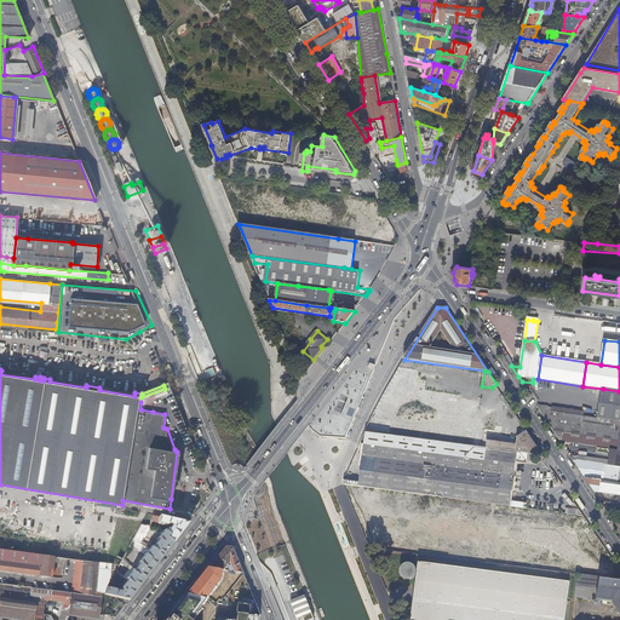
[(547,407),(538,406),(561,442),(598,447),(619,451),(619,391),(603,389),(598,419),(580,417),(581,412),(574,411),(574,409),(572,409),(555,407),(552,408),(552,409),(547,407)]
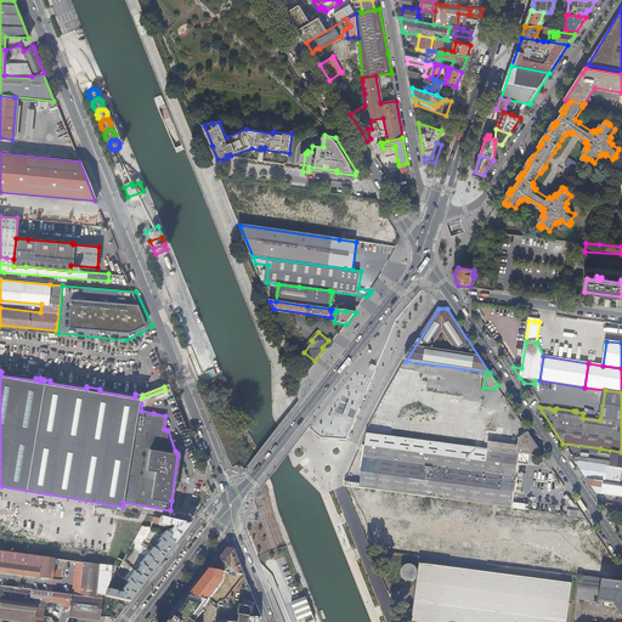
[(488,435),(488,448),(520,453),(530,454),(546,457),(529,433),(519,439),(488,435)]
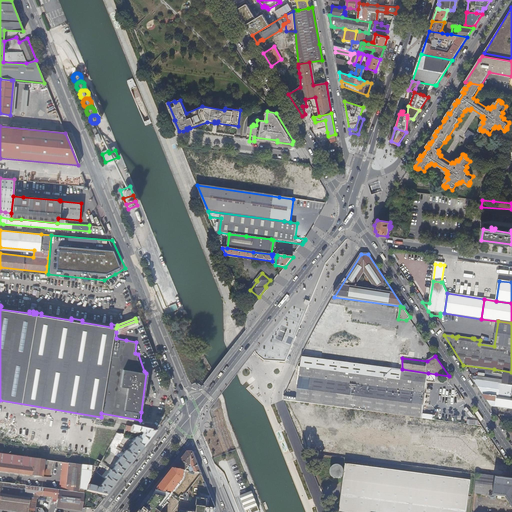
[(303,357),(299,381),(424,398),(426,381),(432,382),(432,381),(435,381),(436,374),(428,373),(427,374),(303,357)]
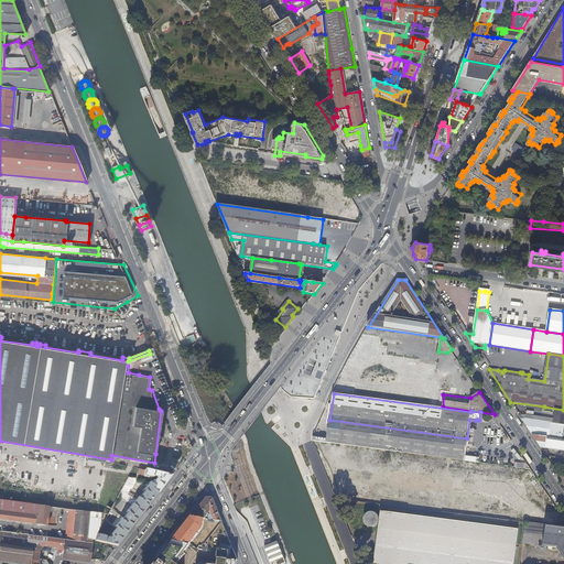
[(525,415),(519,414),(522,419),(550,422),(563,424),(563,410),(544,407),(543,412),(555,413),(554,419),(525,415)]
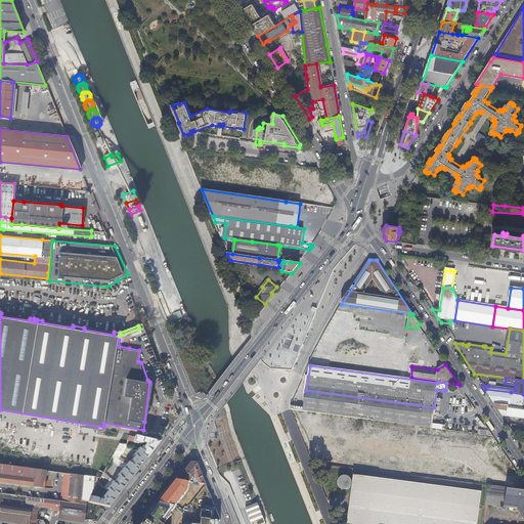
[(306,390),(304,411),(355,418),(375,421),(426,428),(431,428),(434,407),(306,390)]
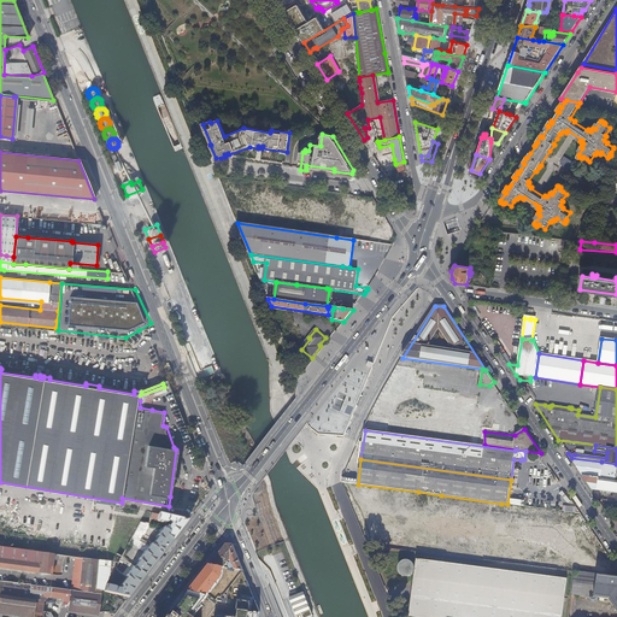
[(616,464),(601,462),(599,479),(616,480),(616,464)]
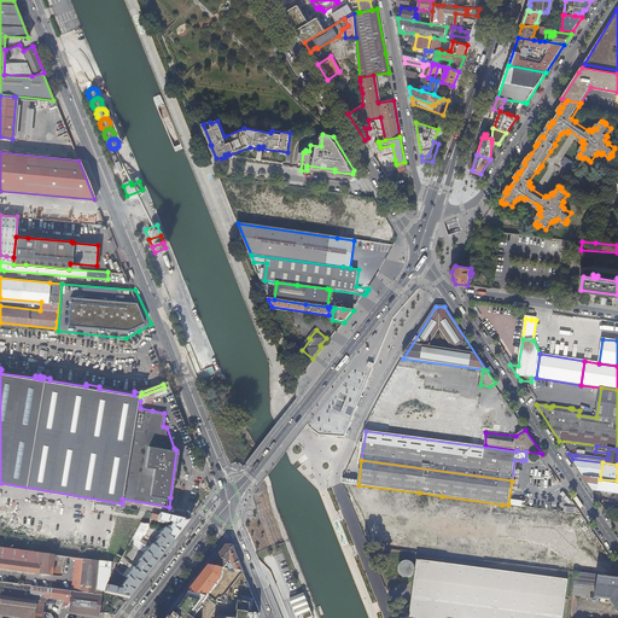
[(617,481),(600,479),(583,477),(588,483),(599,485),(598,491),(617,494),(617,481)]
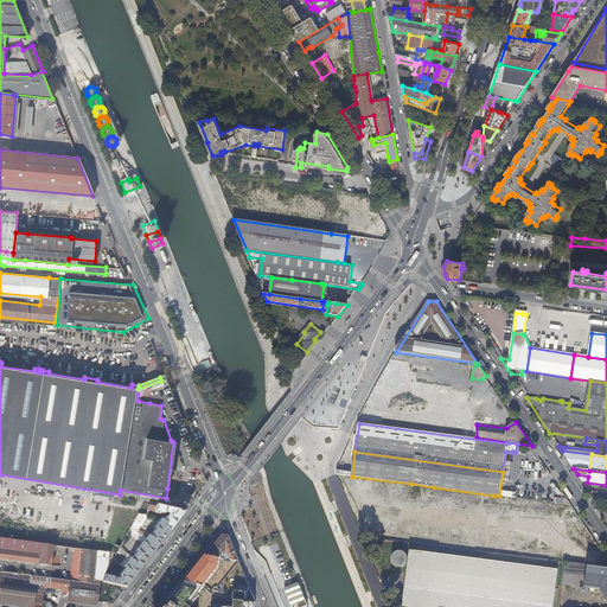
[(601,489),(606,490),(606,485),(587,483),(582,481),(588,491),(600,492),(601,492),(601,489)]
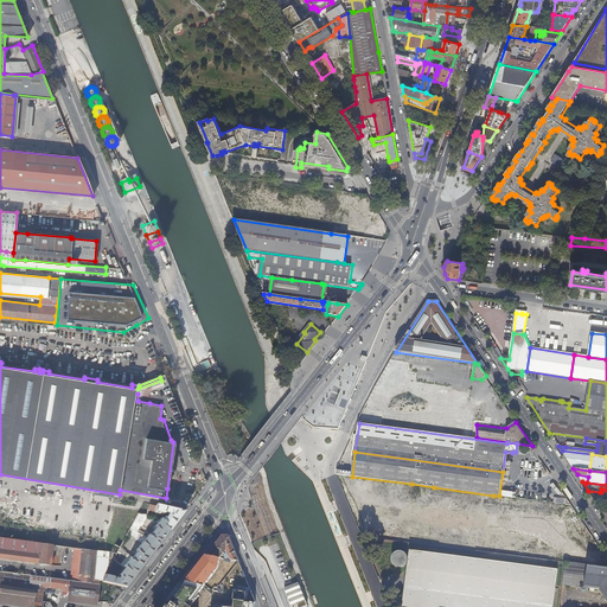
[(164,528),(170,531),(185,512),(149,505),(148,512),(164,515),(165,513),(167,515),(167,516),(165,516),(161,521),(165,523),(164,525),(165,526),(164,528)]
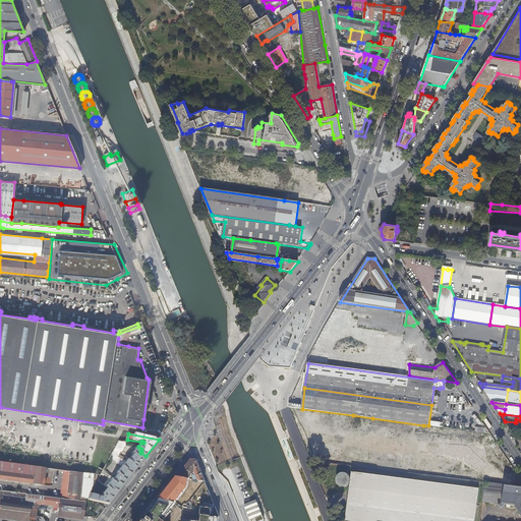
[(125,471),(130,475),(146,456),(140,453),(141,452),(140,451),(141,449),(138,447),(137,446),(136,447),(126,445),(126,443),(119,442),(112,455),(117,457),(118,456),(119,456),(125,447),(134,449),(135,449),(132,453),(133,454),(128,461),(127,460),(121,466),(125,470),(125,471)]
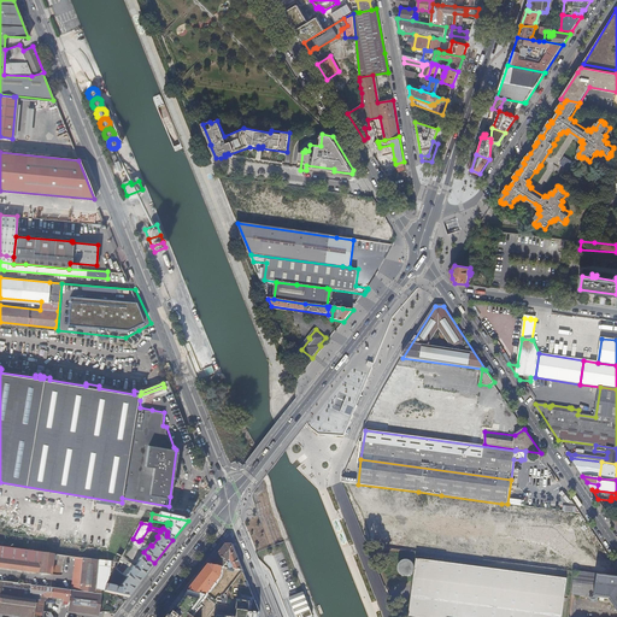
[(139,541),(133,539),(130,544),(144,552),(151,545),(139,541)]
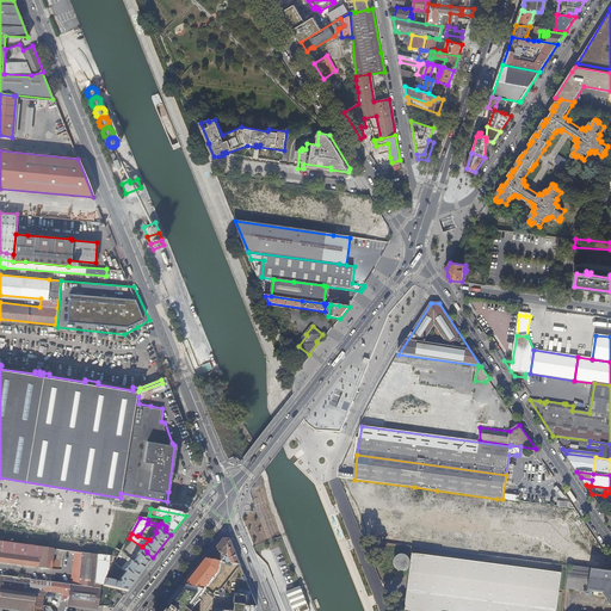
[(550,562),(553,543),(489,536),(487,556),(550,562)]
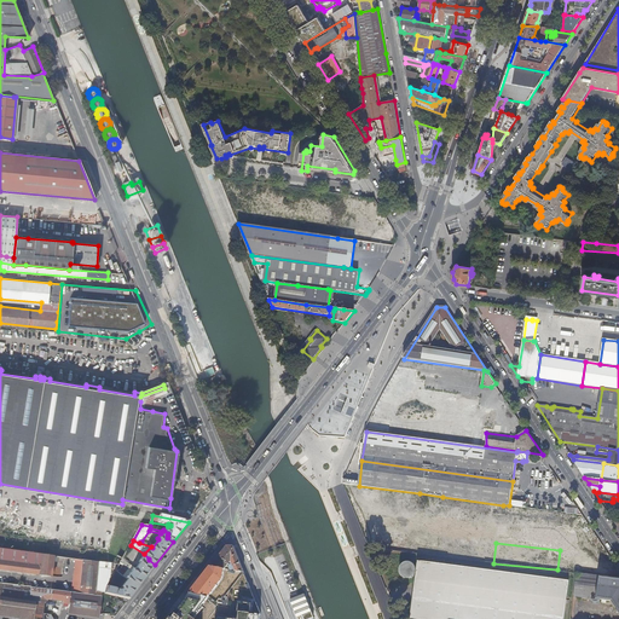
[(235,571),(244,573),(233,545),(229,547),(224,553),(212,567),(225,570),(229,571),(231,567),(230,566),(231,563),(233,570),(235,571)]
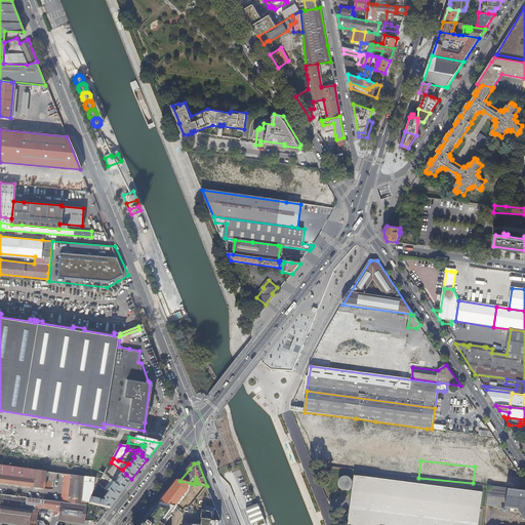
[(0,483),(41,489),(43,472),(0,465),(0,483)]
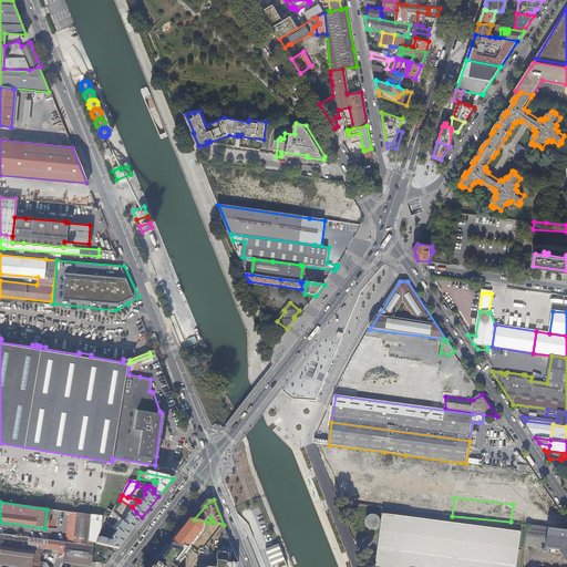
[(122,532),(127,536),(142,517),(136,513),(136,512),(132,507),(126,515),(127,516),(122,524),(121,523),(115,529),(120,534),(122,532)]
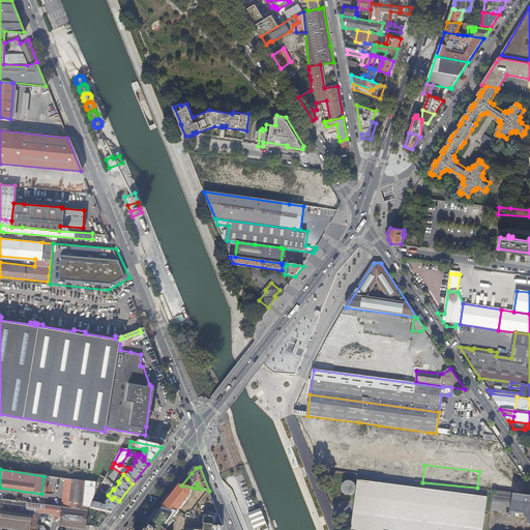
[(63,478),(60,507),(68,508),(71,480),(63,478)]
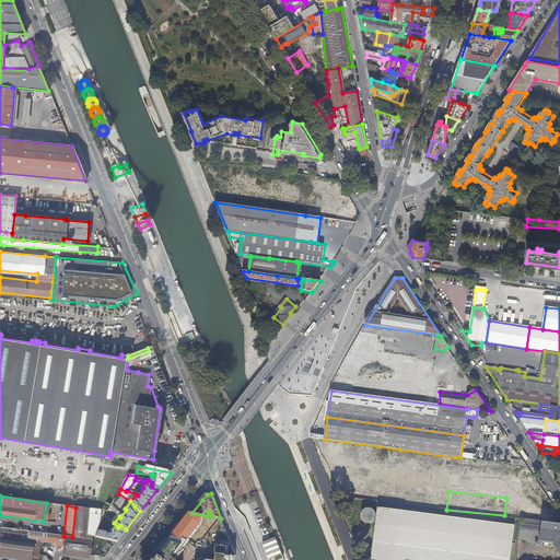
[(86,539),(86,536),(89,509),(76,508),(72,537),(86,539)]
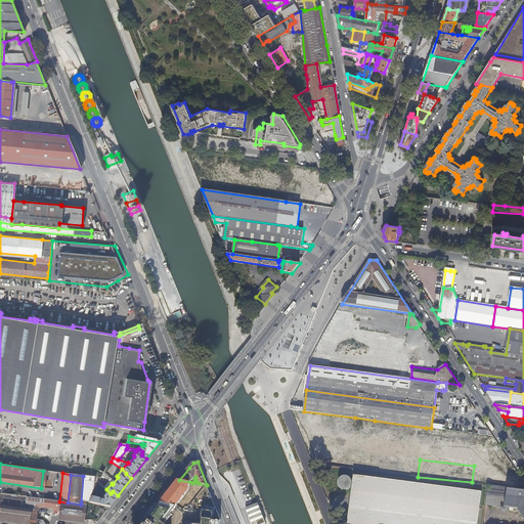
[(81,501),(86,503),(88,503),(89,496),(93,491),(99,483),(101,478),(83,476),(81,501)]
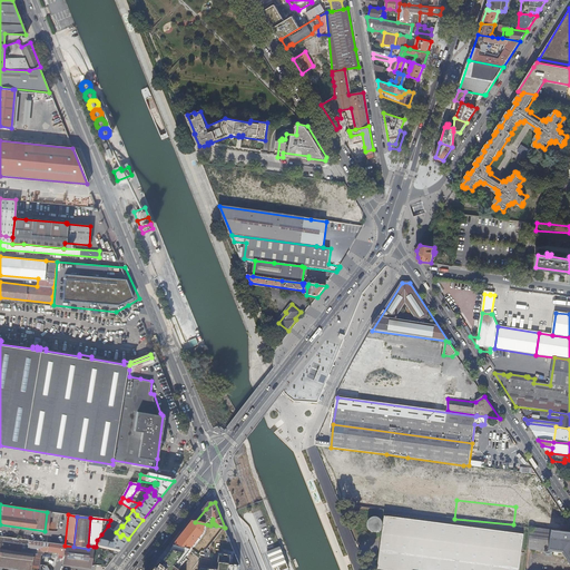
[(385,528),(385,526),(385,524),(384,523),(384,522),(383,521),(382,520),(381,519),(380,518),(379,518),(376,518),(375,518),(374,518),(373,519),(372,520),(371,521),(370,522),(369,523),(369,524),(369,526),(369,528),(370,529),(370,530),(371,531),(372,532),(373,533),(374,533),(375,534),(376,534),(379,533),(380,533),(381,533),(382,532),(383,531),(384,530),(384,529),(385,528)]
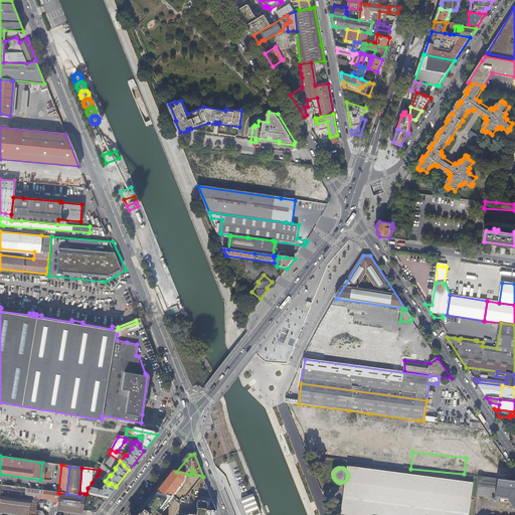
[(470,514),(474,483),(349,468),(343,514),(470,514)]
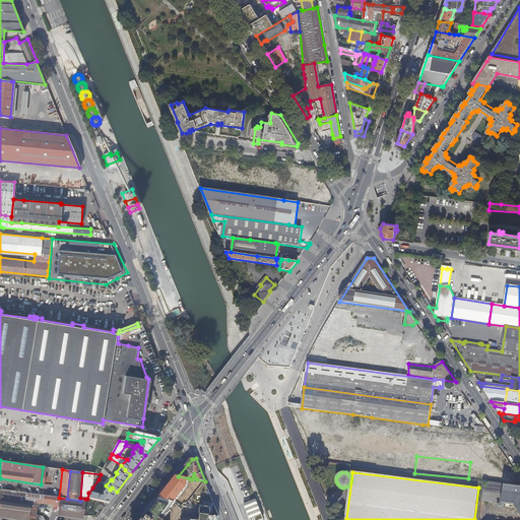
[(178,476),(161,499),(177,502),(188,486),(189,478),(178,476)]
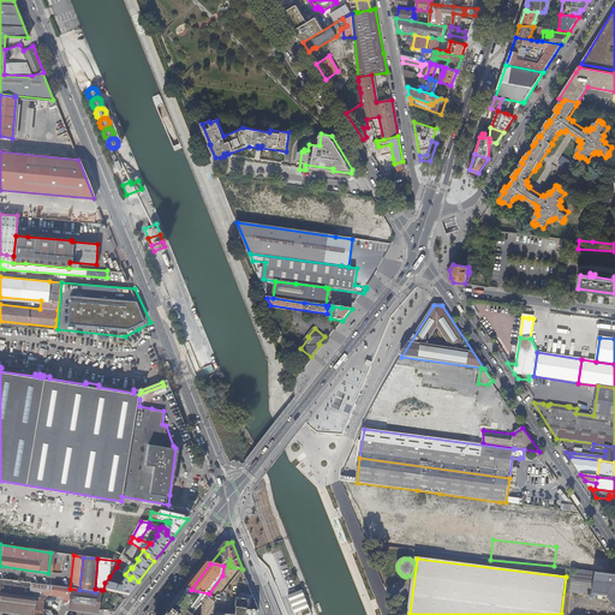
[(191,590),(169,614),(258,614),(243,569),(233,567),(227,567),(224,566),(222,575),(209,593),(191,590)]
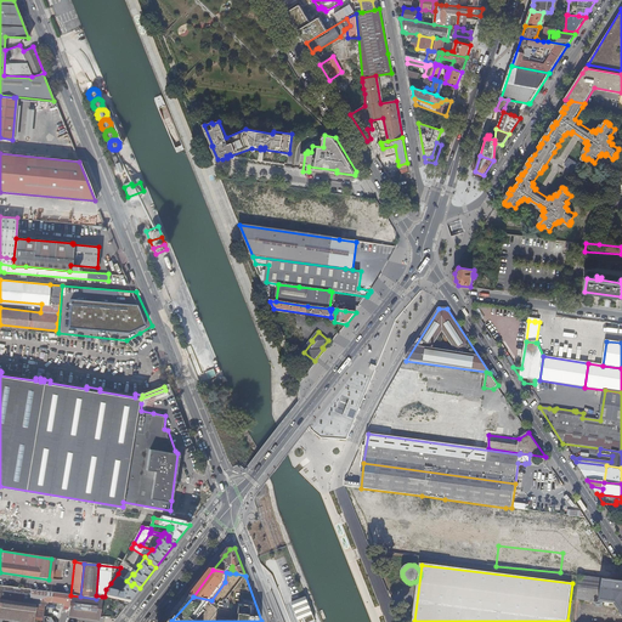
[(106,589),(105,597),(114,599),(129,603),(140,588),(134,583),(131,586),(126,581),(118,574),(111,583),(122,591),(120,592),(122,592),(122,593),(119,594),(116,593),(116,592),(106,589)]
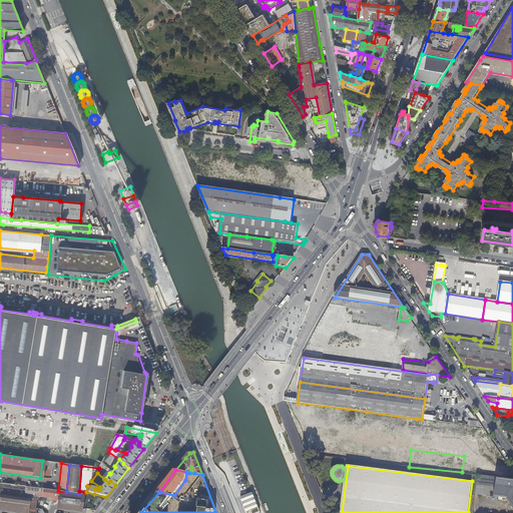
[(512,479),(479,475),(477,494),(483,494),(508,498),(512,505),(512,479)]
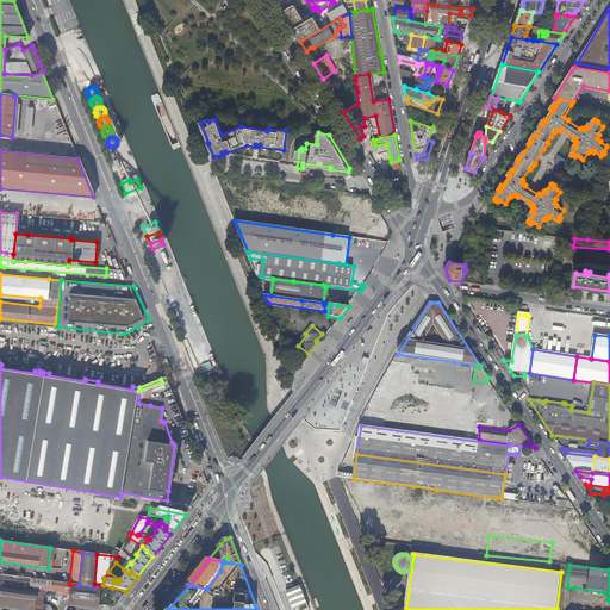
[(0,608),(17,609),(47,609),(43,605),(42,605),(43,595),(44,595),(44,591),(49,591),(61,592),(61,595),(68,596),(67,601),(98,604),(100,585),(94,584),(94,587),(79,585),(69,584),(0,574),(0,608)]
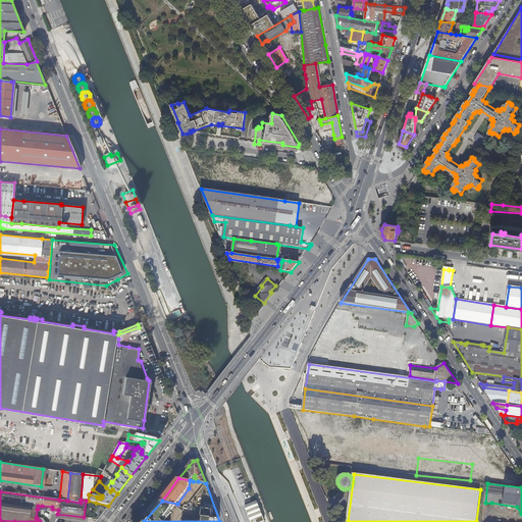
[(256,502),(247,506),(249,511),(247,512),(250,521),(261,517),(259,513),(261,512),(256,502)]
